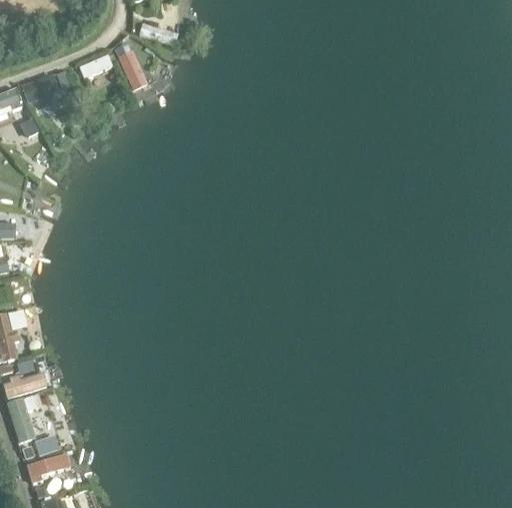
[(149,19),(148,24),(142,22),(138,33),(174,44),(177,33),(157,27),(159,22),(149,19)]
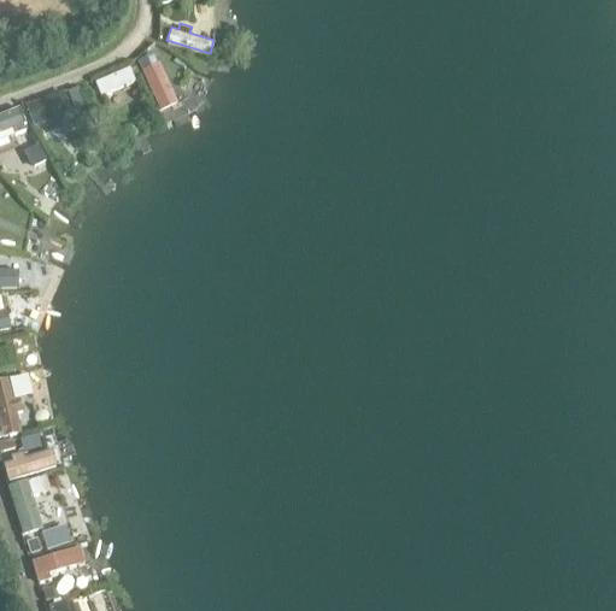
[(151,63),(147,56),(139,59),(160,105),(172,99),(163,77),(169,75),(164,64),(158,68),(156,60),(151,63)]
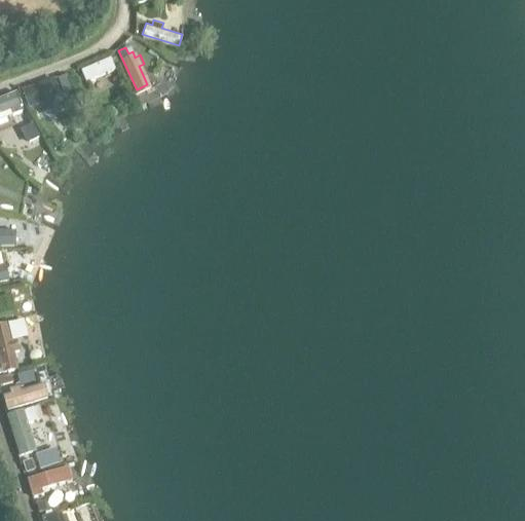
[(64,90),(74,86),(68,71),(58,75),(64,90)]
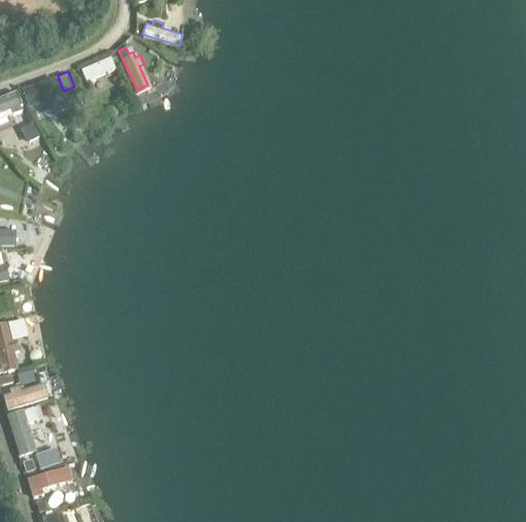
[(44,93),(58,88),(54,75),(21,88),(28,106),(46,100),(44,93)]
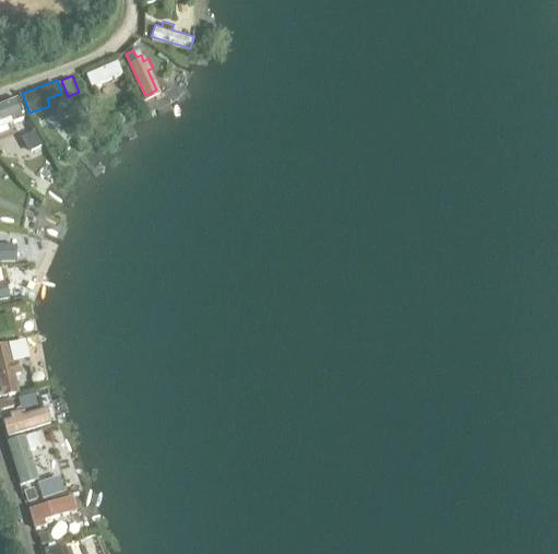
[(24,117),(21,110),(15,96),(0,103),(0,118),(10,115),(12,121),(24,117)]
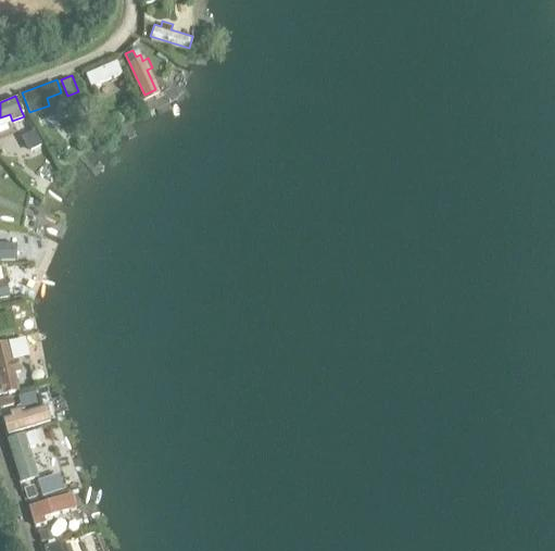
[(35,127),(21,134),(28,148),(42,141),(35,127)]
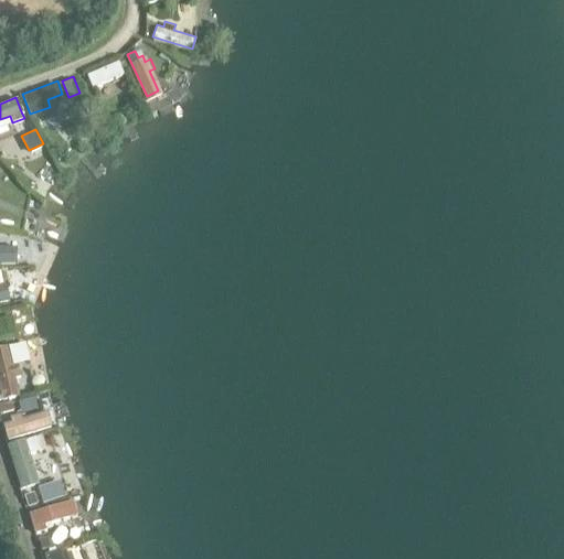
[(0,260),(9,260),(8,242),(0,240),(0,260)]
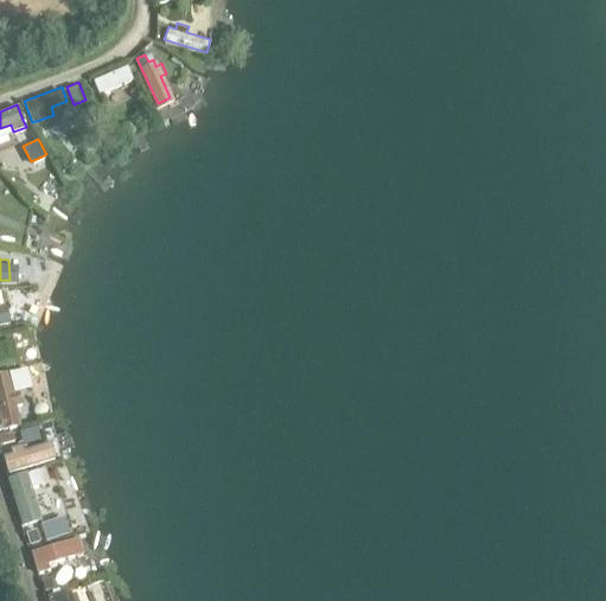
[(5,305),(0,306),(0,323),(10,321),(7,313),(6,305),(5,305)]
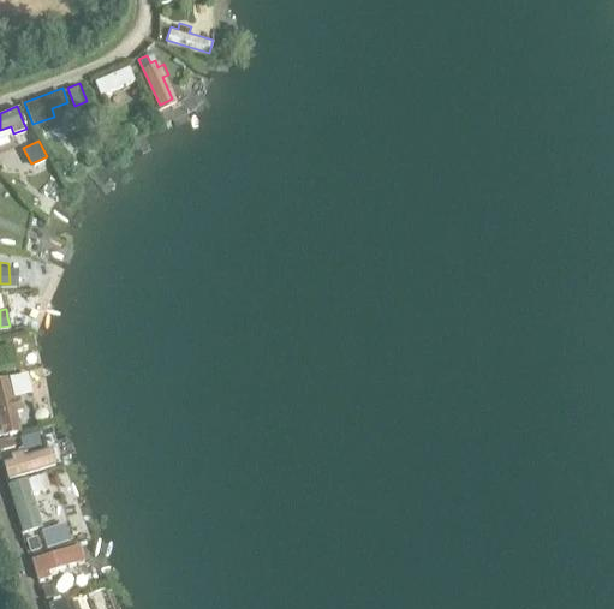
[(0,435),(21,430),(13,395),(10,375),(0,376),(0,435)]
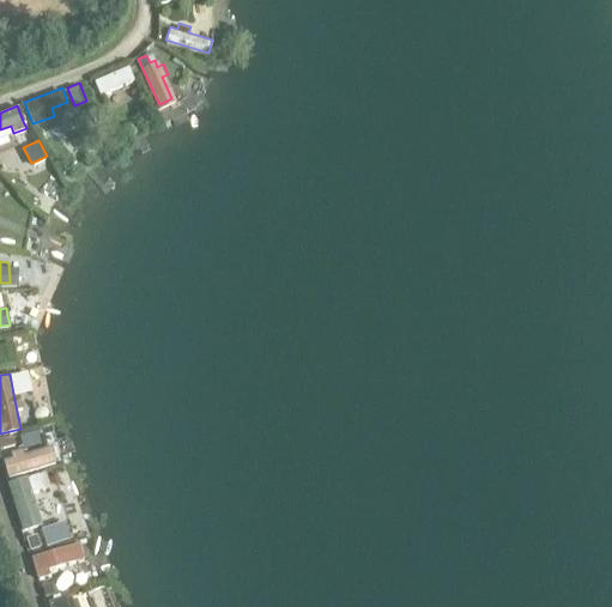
[(11,450),(12,456),(2,459),(6,475),(55,461),(50,445),(24,453),(23,447),(11,450)]
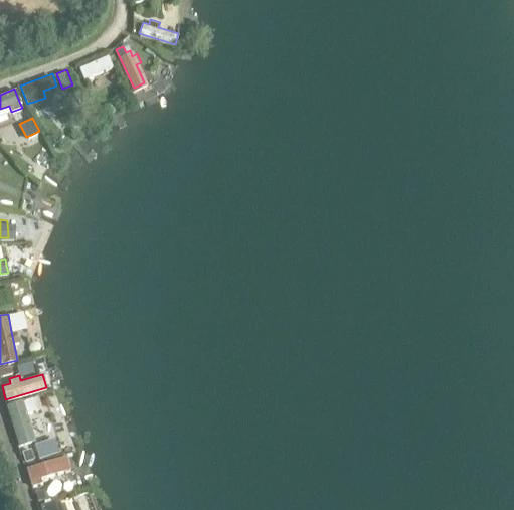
[(34,439),(26,412),(42,407),(38,394),(7,404),(20,444),(34,439)]
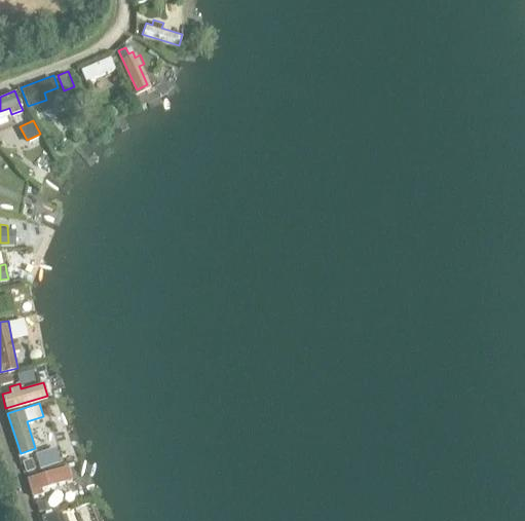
[(67,466),(26,477),(31,496),(43,493),(41,488),(71,480),(67,466)]
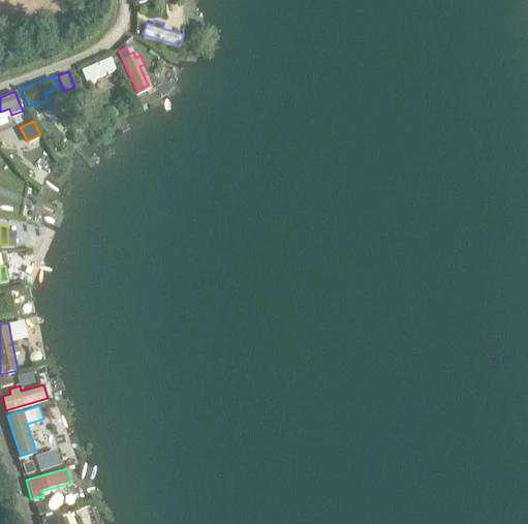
[(56,513),(41,518),(43,523),(64,523),(61,513),(56,514),(56,513)]
